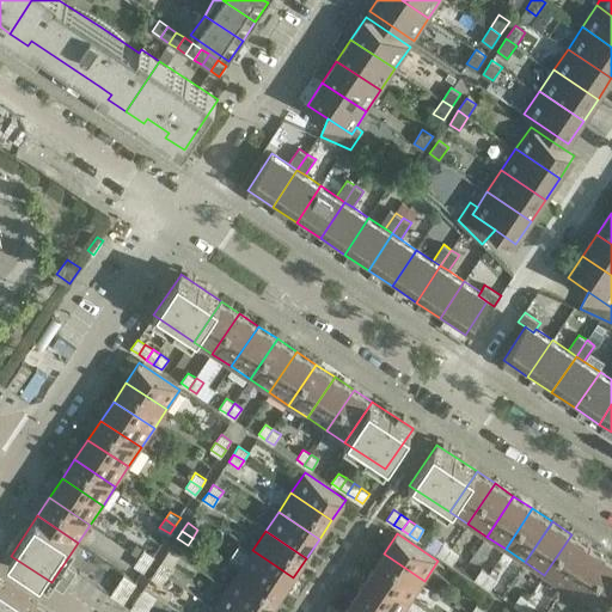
[(563,588),(591,548),(571,534),(544,575),(563,588)]
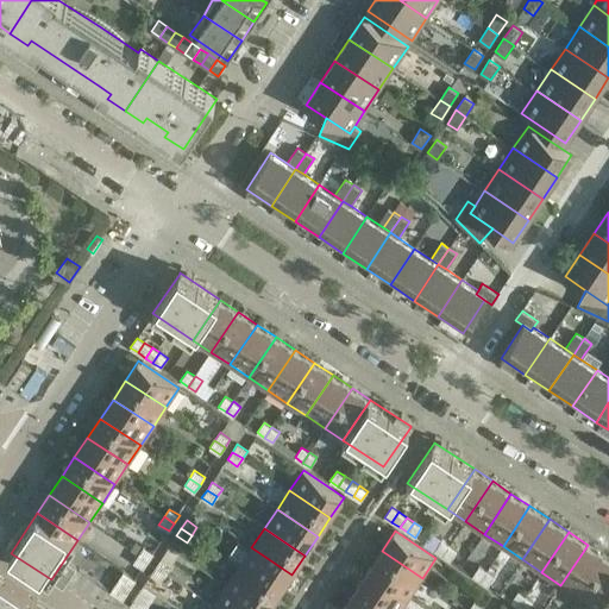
[(443,556),(449,545),(441,540),(434,551),(443,556)]
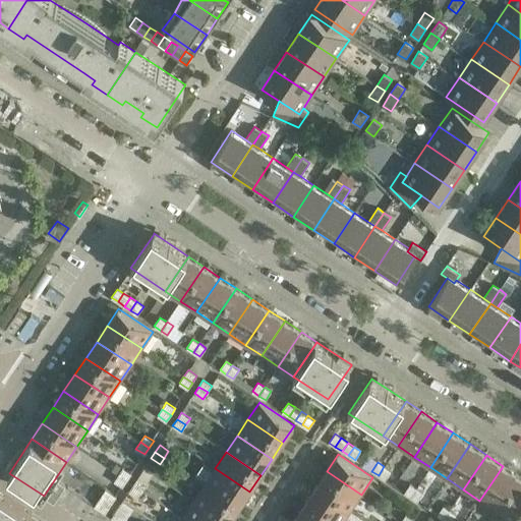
[(385,479),(391,471),(384,466),(379,475),(385,479)]
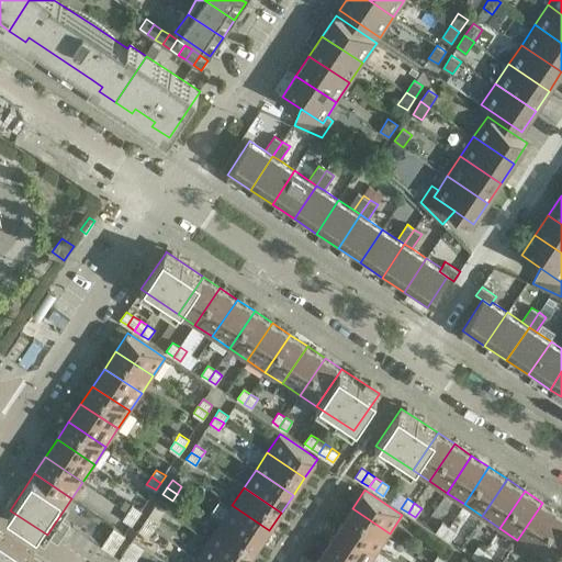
[(535,551),(560,514),(542,503),(517,540),(535,551)]
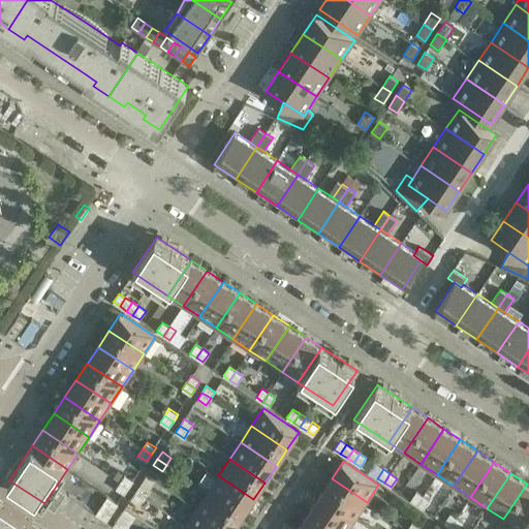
[(129,488),(133,480),(125,475),(120,481),(129,488)]
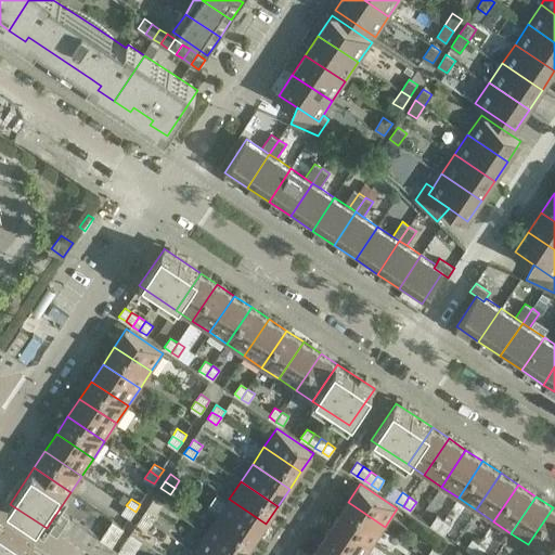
[(266,524),(229,499),(218,516),(255,541),(266,524)]
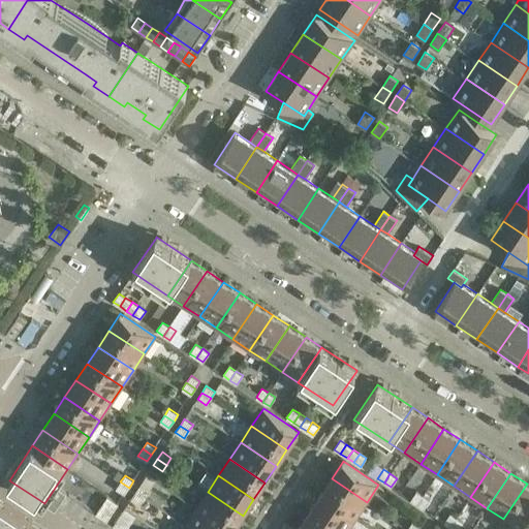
[(367,502),(332,478),(320,495),(355,519),(367,502)]
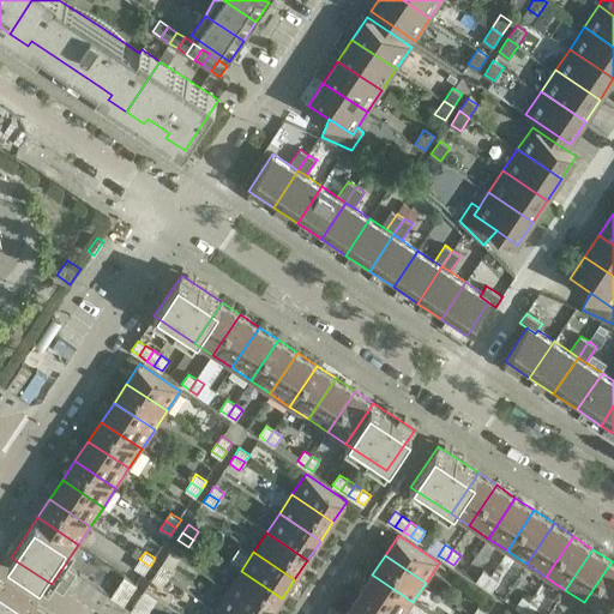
[(145,573),(150,566),(139,559),(134,567),(145,573)]
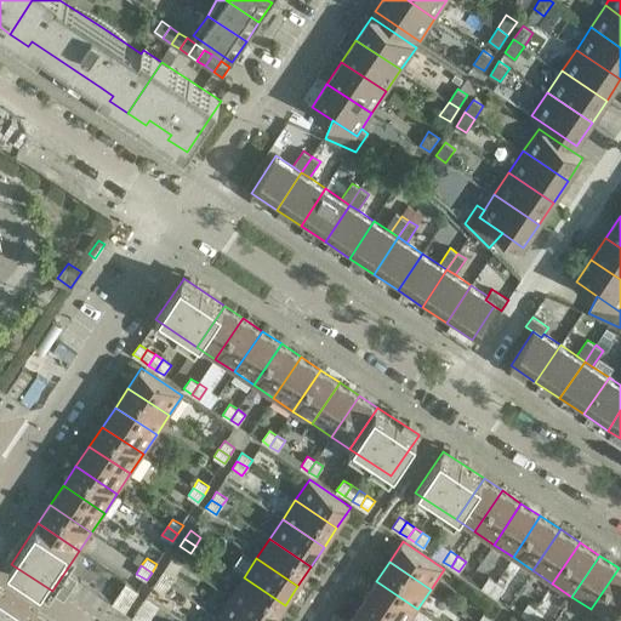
[(608,620),(609,620),(620,603),(620,569),(619,568),(591,609),(608,620)]
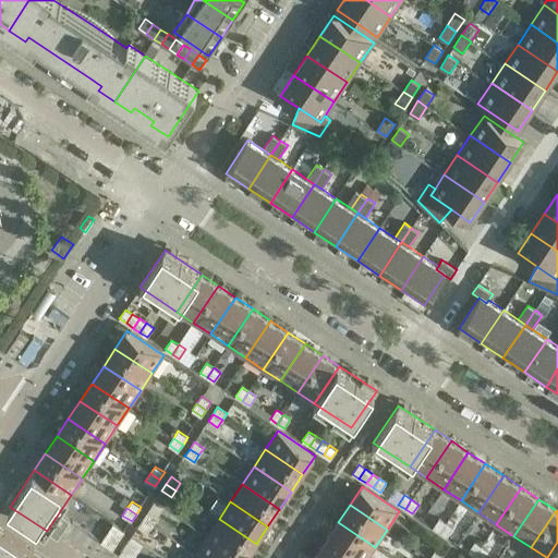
[(153,525),(157,518),(147,511),(143,519),(153,525)]
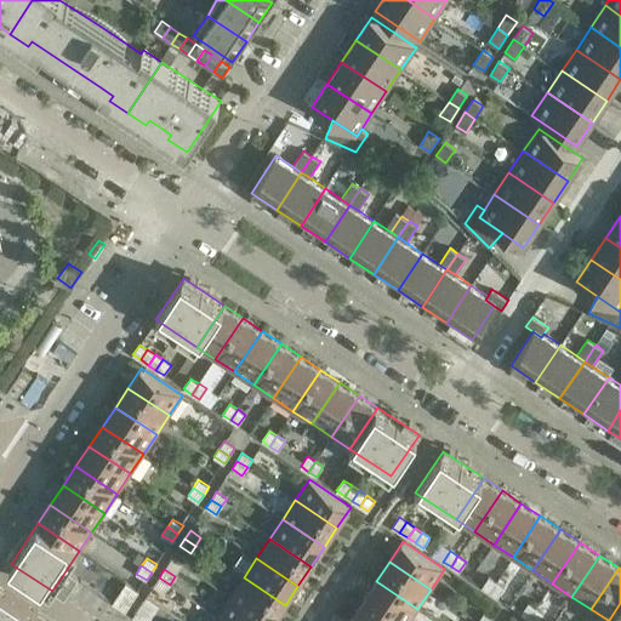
[(490,592),(496,582),(489,576),(482,587),(490,592)]
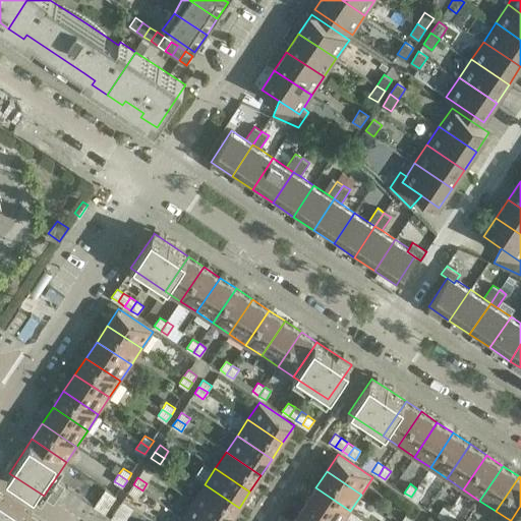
[(137,497),(142,490),(133,484),(129,490),(137,497)]
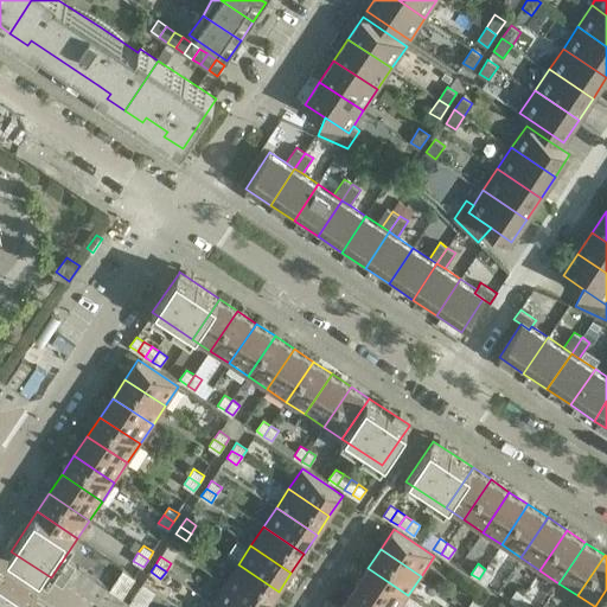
[(267,606),(279,592),(238,564),(225,583),(260,606),(267,606)]
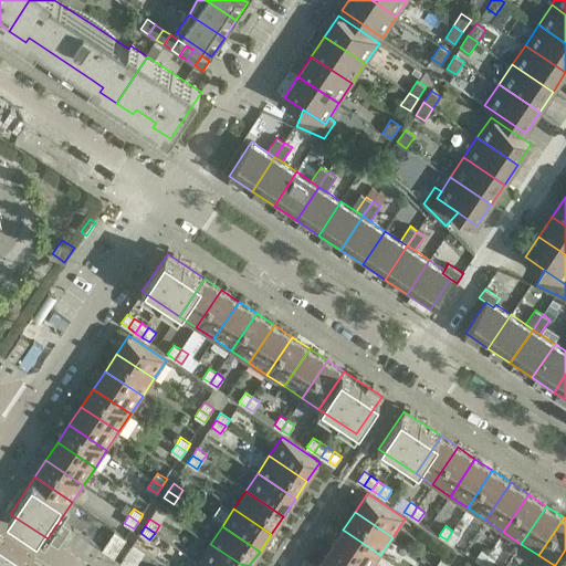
[(373,565),(380,555),(343,530),(331,547),(358,565),(373,565)]
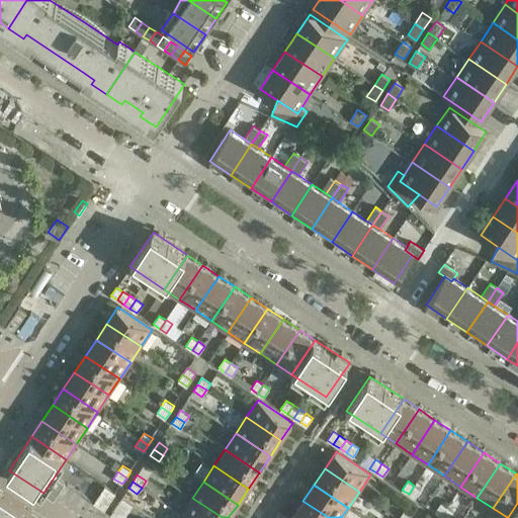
[(415,499),(421,490),(414,486),(409,494),(415,499)]
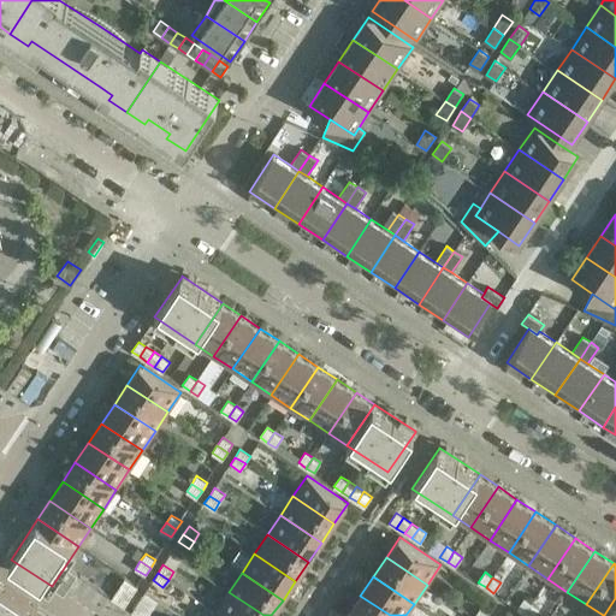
[(137,587),(125,579),(120,585),(134,593),(137,587)]
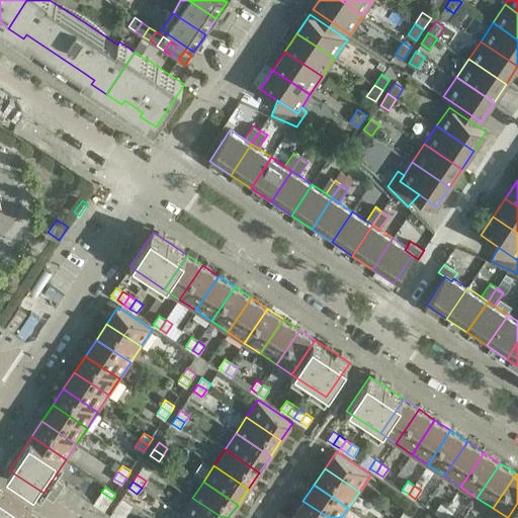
[(0,517),(26,517),(31,510),(0,489),(0,517)]
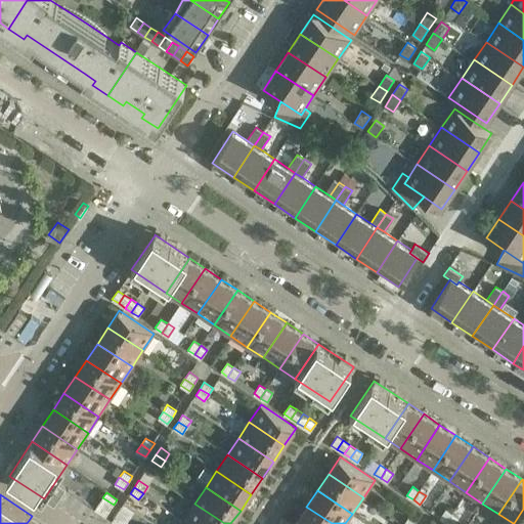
[(114,505),(102,497),(98,503),(110,511),(114,505)]
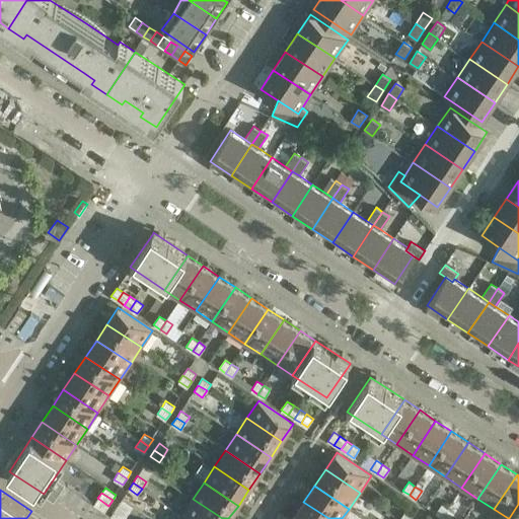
[(108,506),(97,498),(94,504),(104,511),(108,506)]
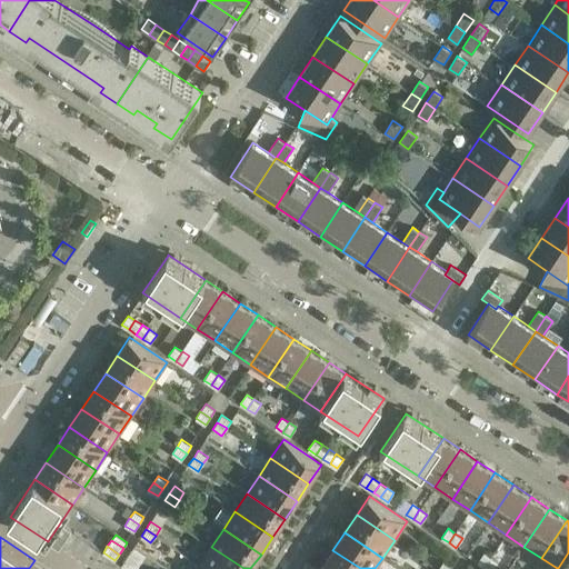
[(146,555),(133,547),(130,552),(141,560),(146,555)]
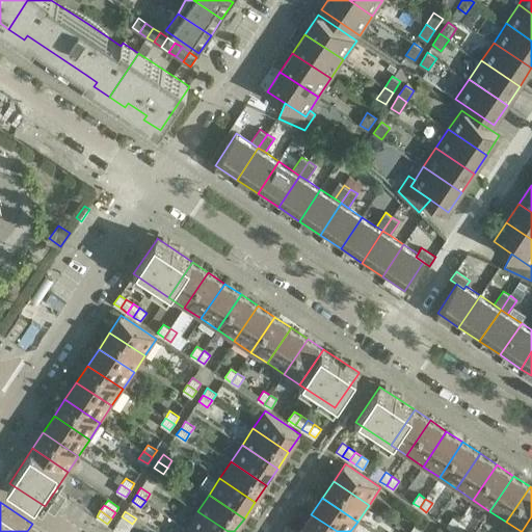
[(228,531),(197,511),(186,528),(192,531),(228,531)]
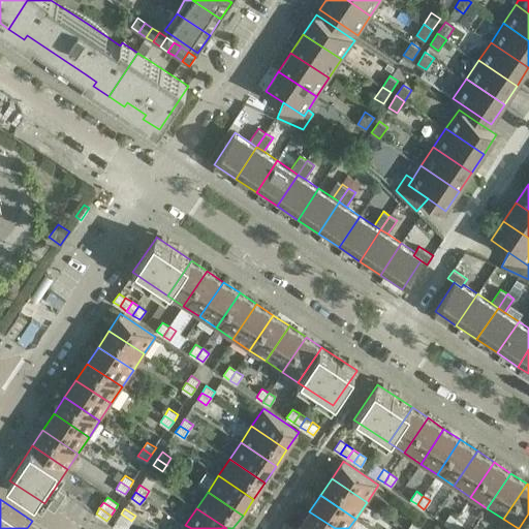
[(335,528),(309,511),(299,528),(335,528)]
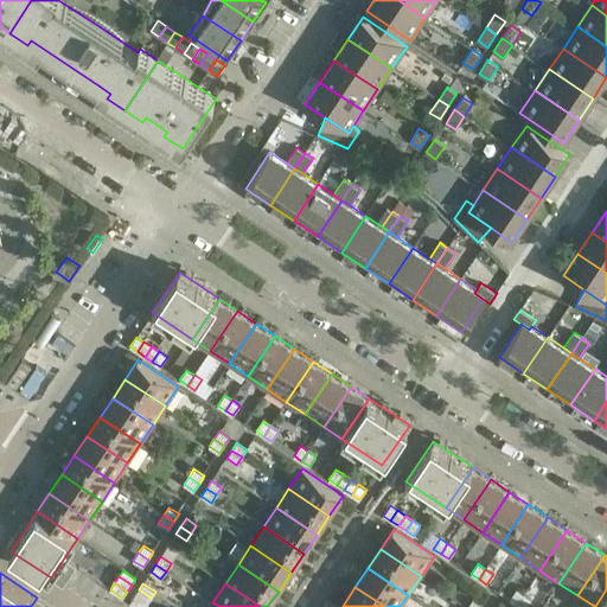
[(151,598),(139,589),(134,596),(147,605),(151,598)]
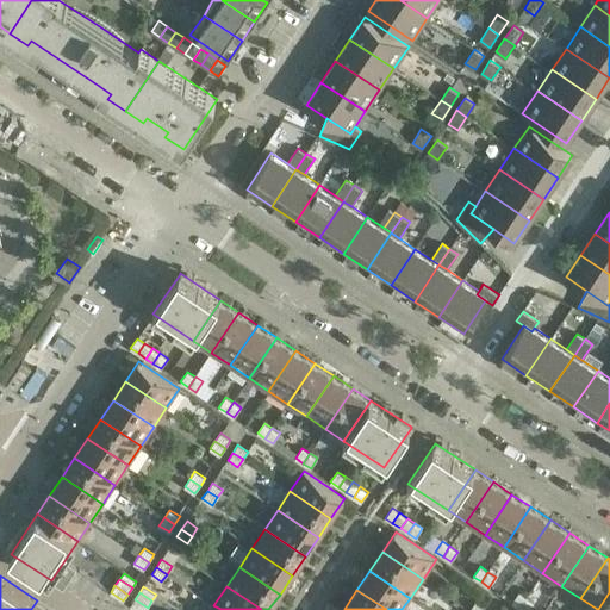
[(520,608),(527,597),(518,592),(512,603),(520,608)]
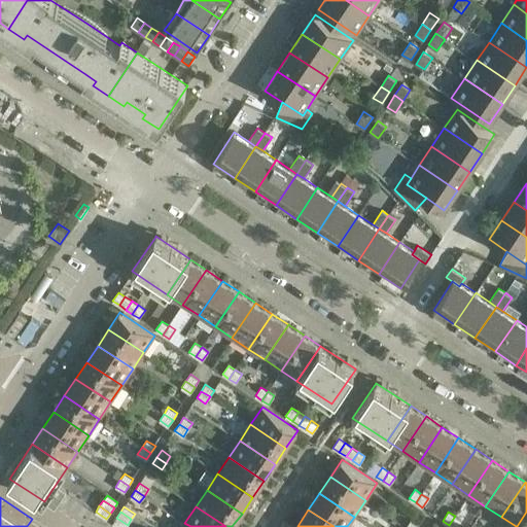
[(526,526),(526,512),(517,526),(526,526)]
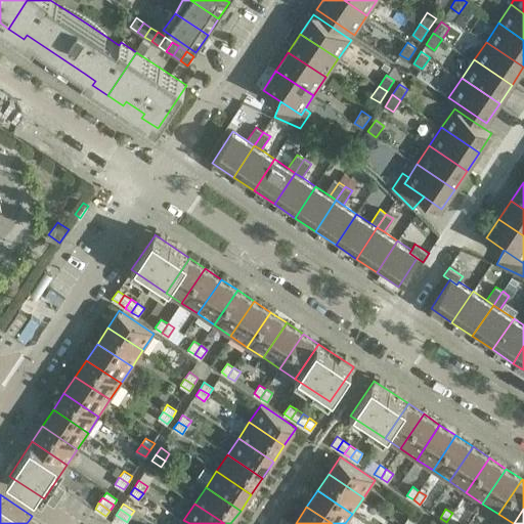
[(449,523),(453,523),(459,518),(452,513),(446,522),(449,523)]
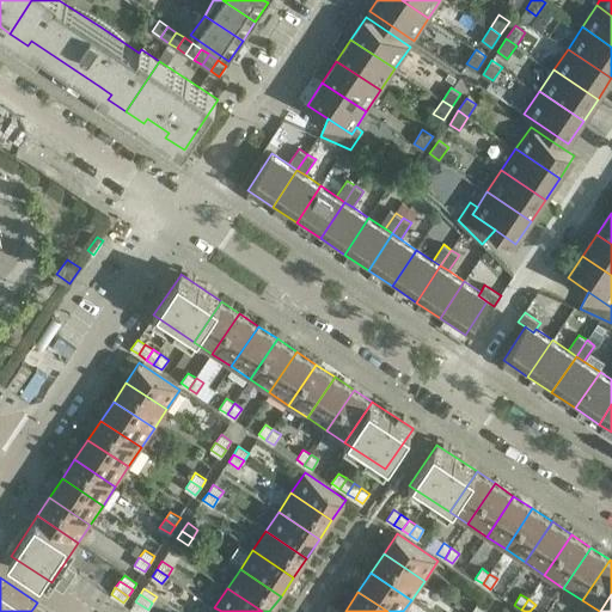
[(146,611),(148,610),(135,601),(130,607),(138,611),(146,611)]
